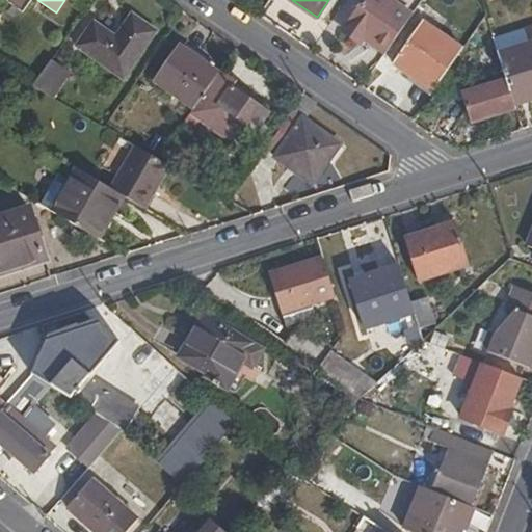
[(389,0),(365,0),(344,31),(362,43),(365,40),(369,34),(391,49),(413,17),(389,0)]
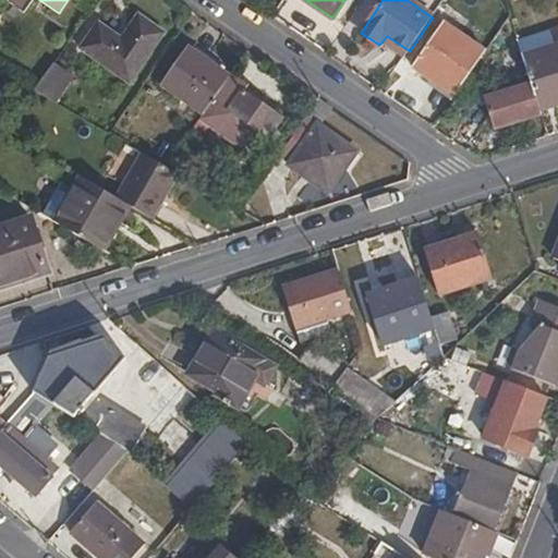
[(82,48),(131,83),(162,35),(137,17),(121,40),(97,24),(82,48)]
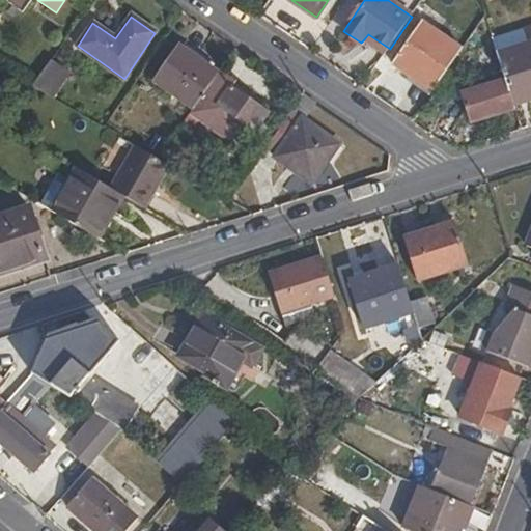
[(412,77),(434,91),(460,52),(421,26),(394,64),(412,77)]
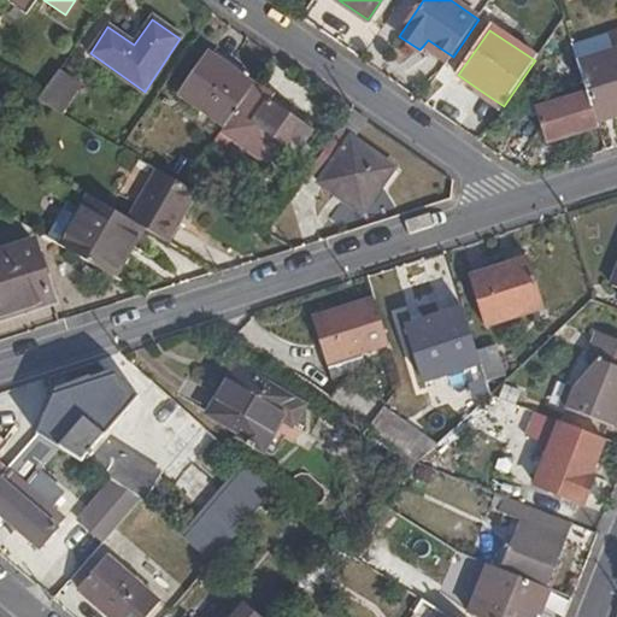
[(423,46),(448,63),(453,57),(428,40),(423,46)]
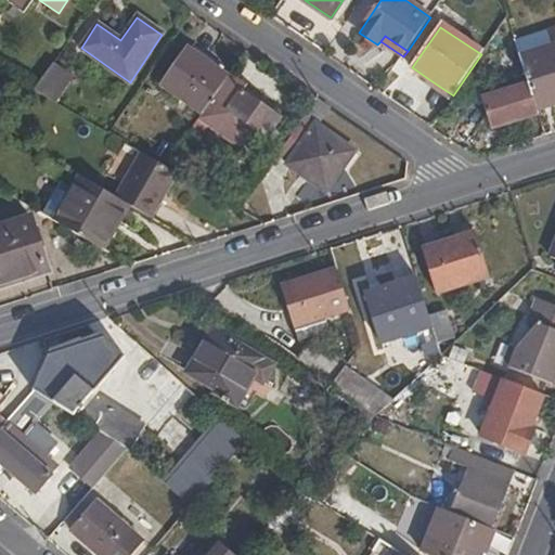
[(159,84),(202,112),(228,76),(185,47),(159,84)]
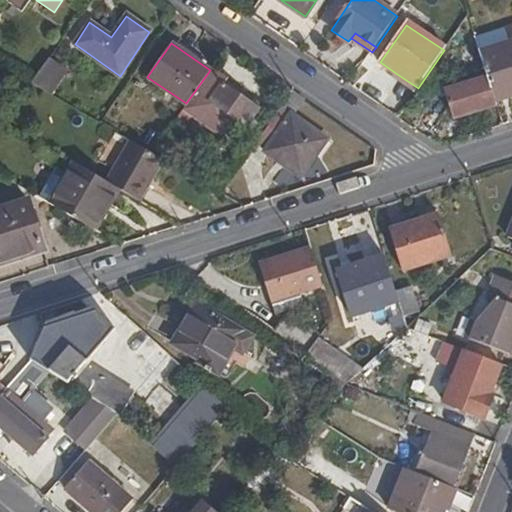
[(498,102),(511,97),(511,43),(482,53),(489,74),(498,102)]
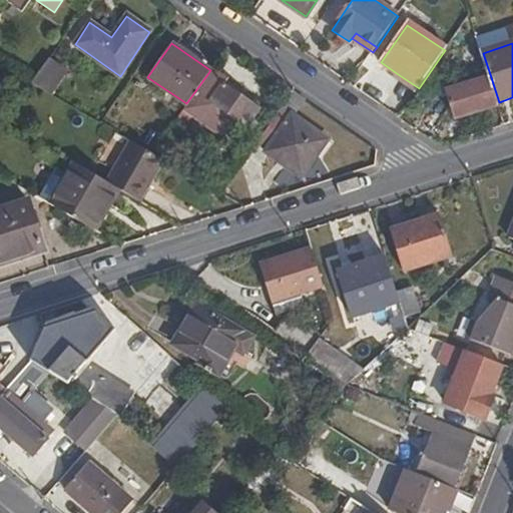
[(33,83),(52,94),(68,69),(51,57),(33,83)]
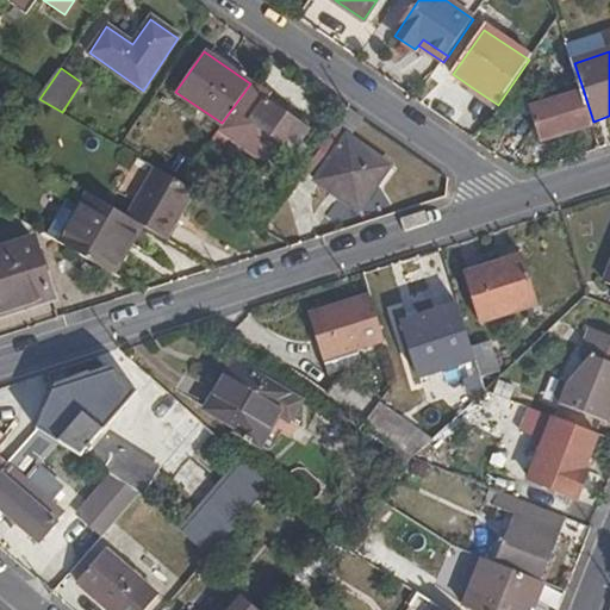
[(267,94),(251,85),(219,130),(262,162),(275,143),(291,153),(306,131),(263,101),(267,94)]
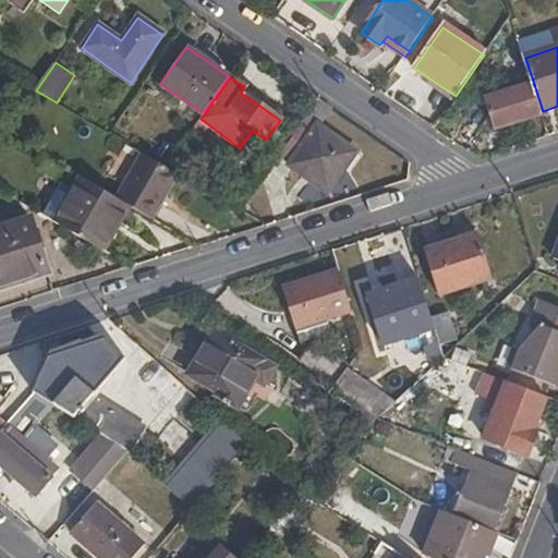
[(456,96),(433,81),(428,87),(450,104),(456,96)]
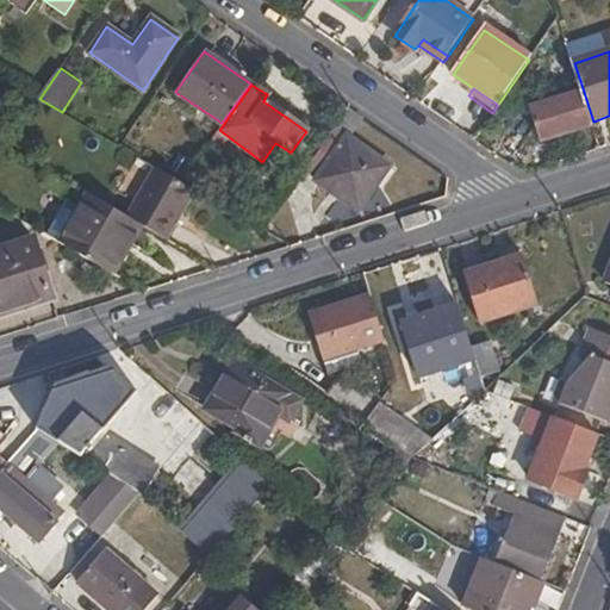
[(583,88),(531,105),(543,141),(593,124),(593,122),(583,88)]
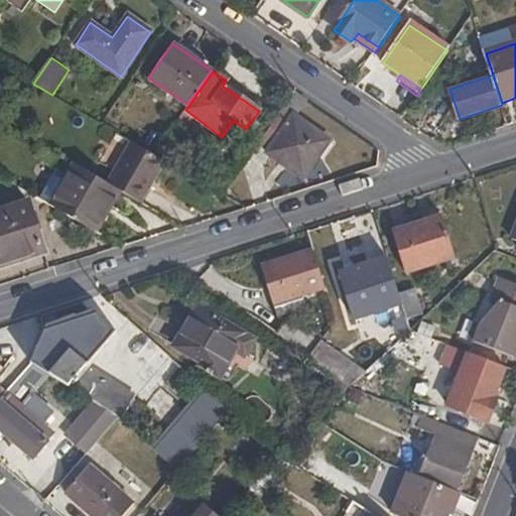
[(290,115),(304,124),(315,108),(302,98),(290,115)]
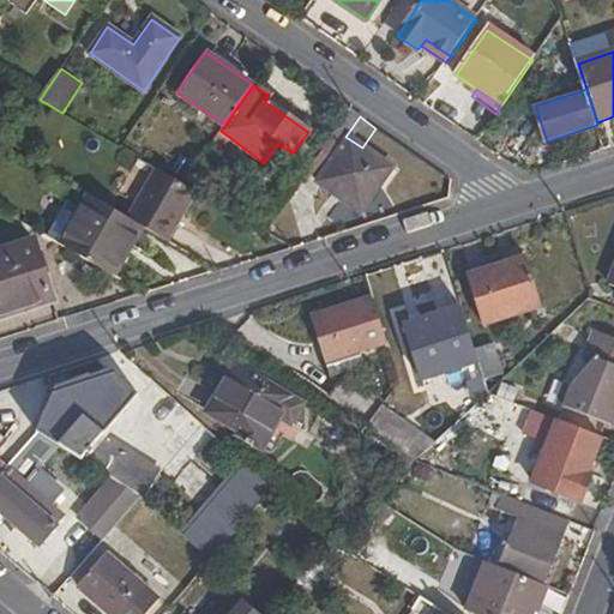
[(362,148),(345,137),(317,180),(353,204),(368,200),(391,167),(362,148)]
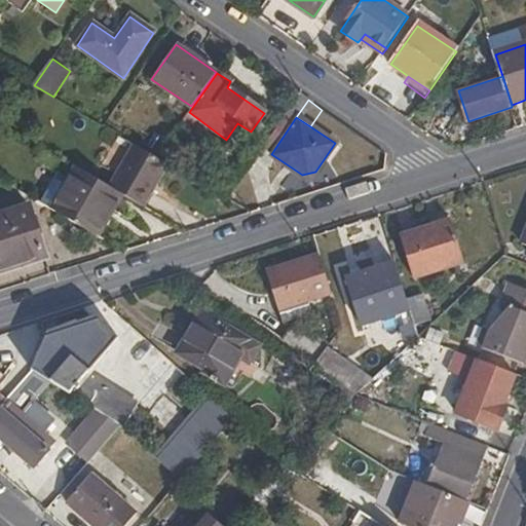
[(135,146),(109,189),(123,197),(142,210),(168,165),(156,158),(135,146)]
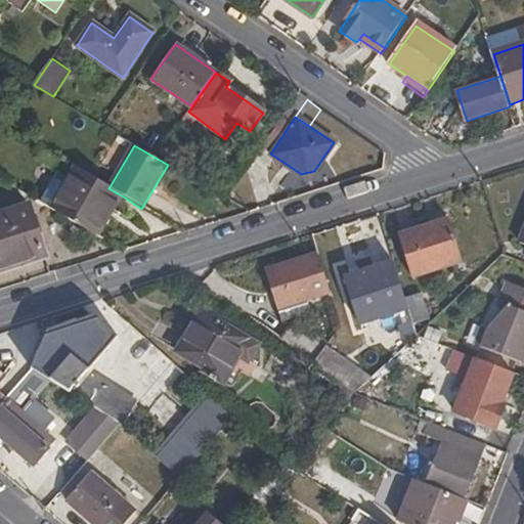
[(97,236),(123,197),(108,188),(76,169),(50,209),(97,236)]
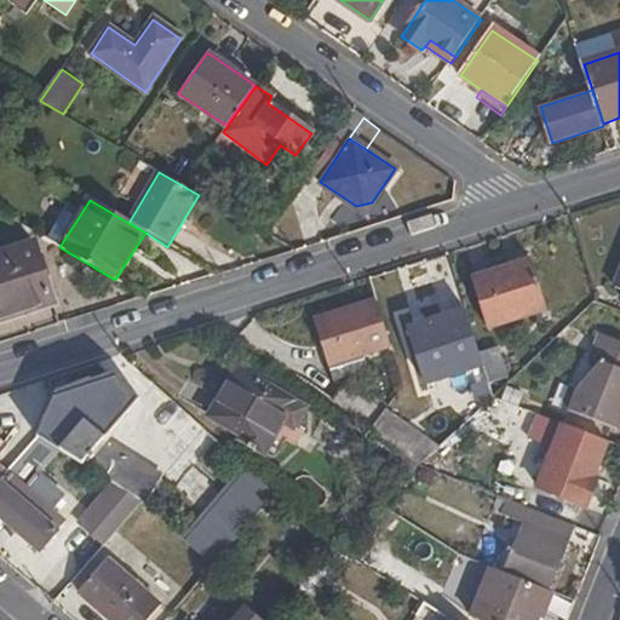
[(32,246),(0,256),(0,317),(50,303),(32,246)]
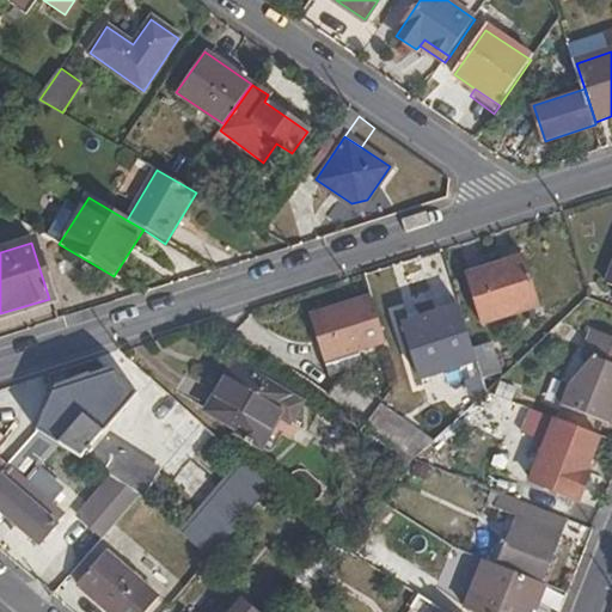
[(525,257),(466,275),(482,324),(540,305),(525,257)]
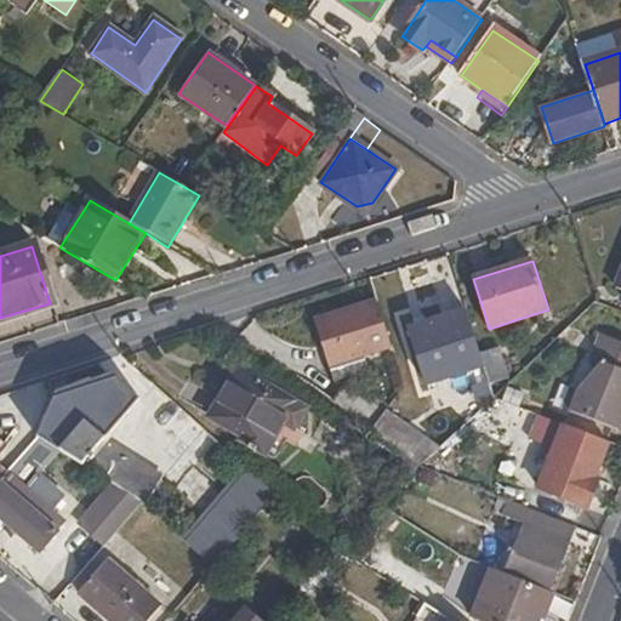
[(375,301),(353,308),(355,313),(317,326),(334,381),(369,370),(365,357),(391,349),(375,301)]
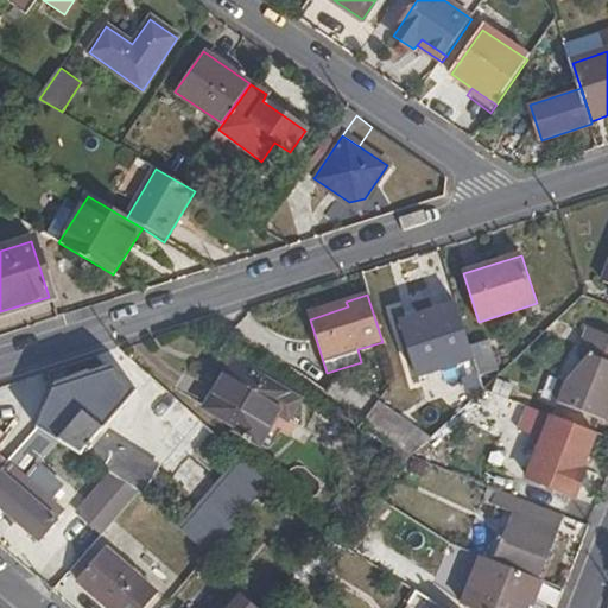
[(418,380),(422,379),(476,362),(472,347),(462,320),(405,339),(418,380)]
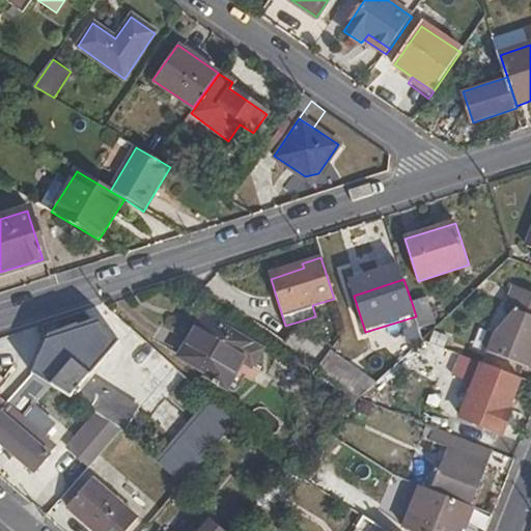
[(488,351),(528,366),(530,359),(530,294),(514,287),(506,307),(516,312),(495,336),(488,351)]
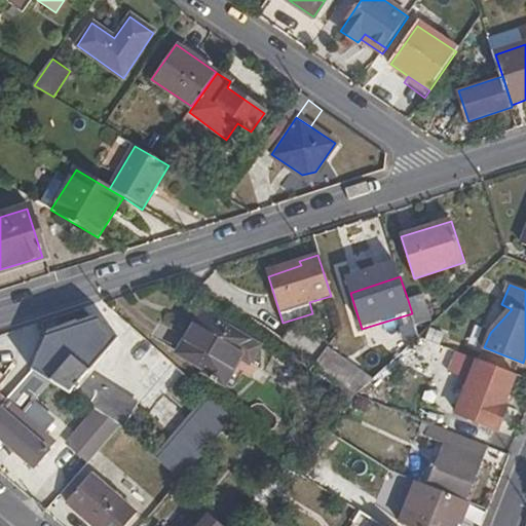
[(422,296),(408,300),(412,313),(416,327),(430,322),(422,296)]
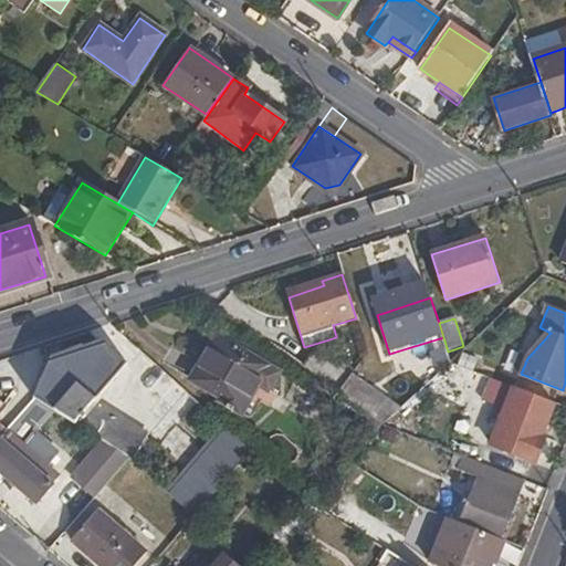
[(278,371),(217,337),(194,379),(223,396),(221,400),(242,411),(259,383),(268,388),(278,371)]
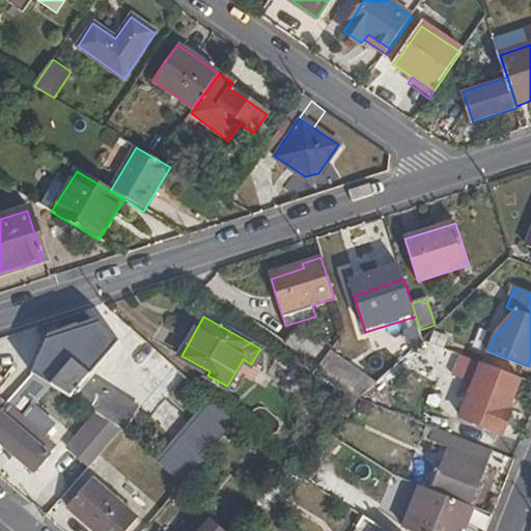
[(416,316),(368,331),(372,343),(404,334),(412,351),(423,340),(420,330),(416,316)]
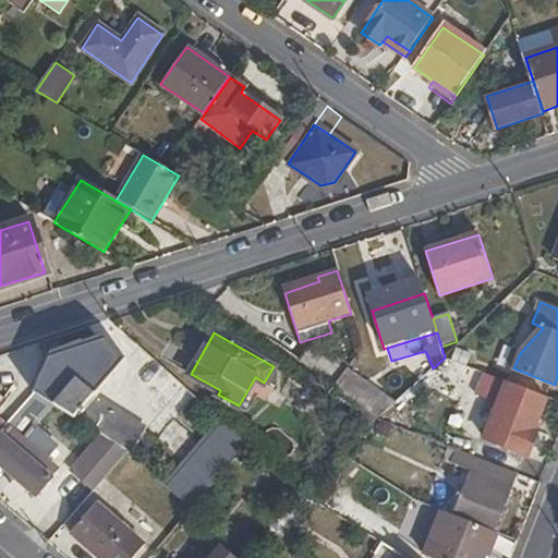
[(68,355),(45,365),(34,393),(94,432),(102,419),(84,408),(94,396),(125,361),(108,346),(89,353),(88,351),(70,360),(68,355)]
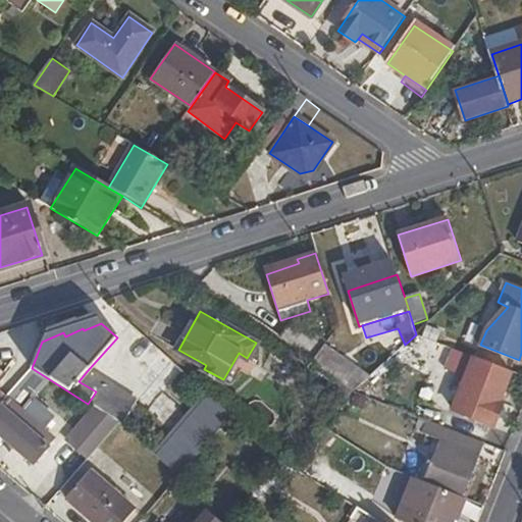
[(312,362),(356,392),(371,377),(325,345),(321,350),(312,362)]
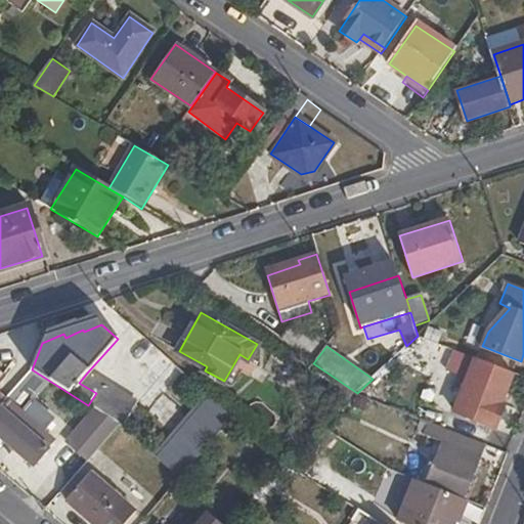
[(501,404),(514,375),(455,351),(449,369),(470,378),(465,390),(476,395),(474,401),(486,405),(488,399),(501,404)]
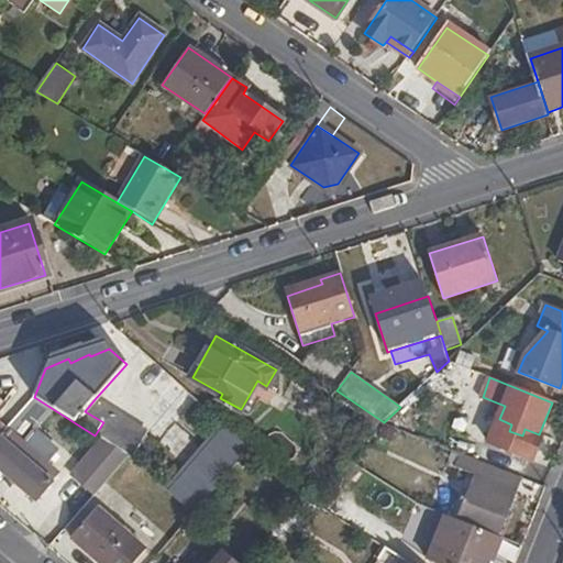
[(457,419),(482,428),(489,405),(466,396),(457,419)]
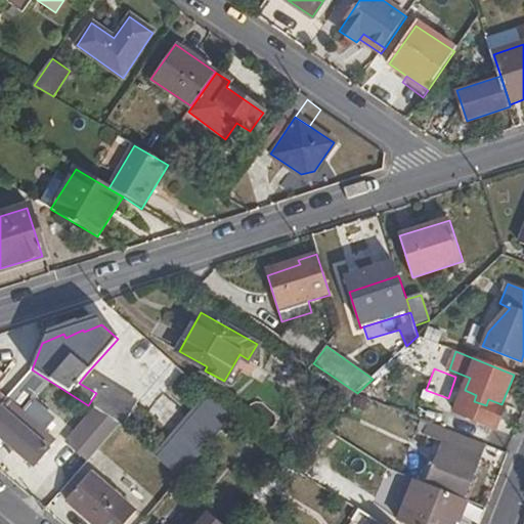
[(117,424),(136,401),(88,372),(79,383),(96,393),(88,405),(94,409),(117,424)]
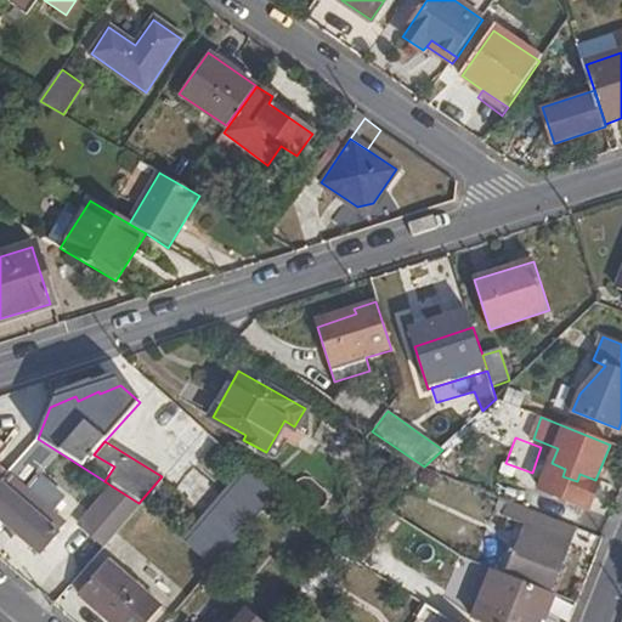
[(389,464),(411,479),(423,468),(399,451),(389,464)]
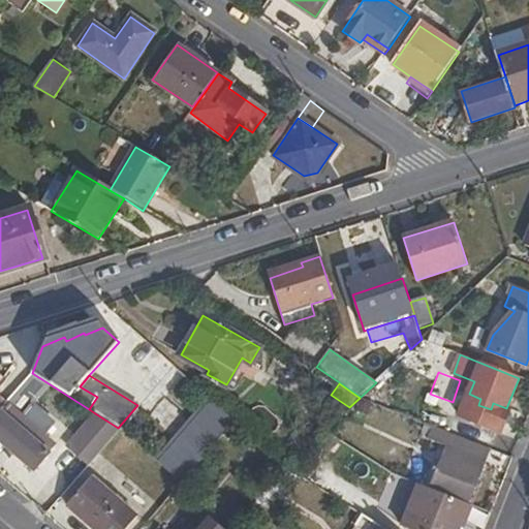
[(210,398),(155,461),(181,484),(236,422),(210,398)]
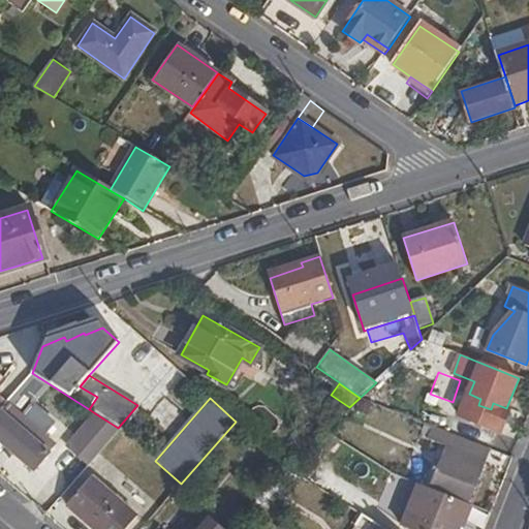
[(7,407),(0,415),(0,441),(33,470),(54,445),(7,407)]
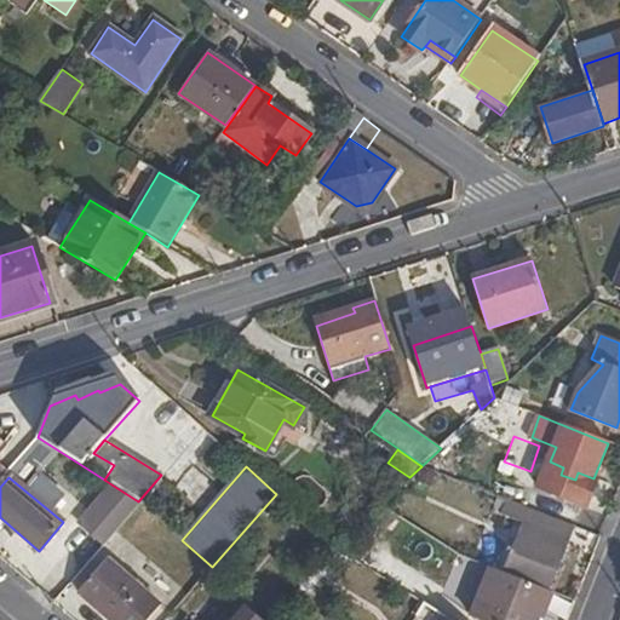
[(112,484),(79,523),(103,544),(138,501),(112,484)]
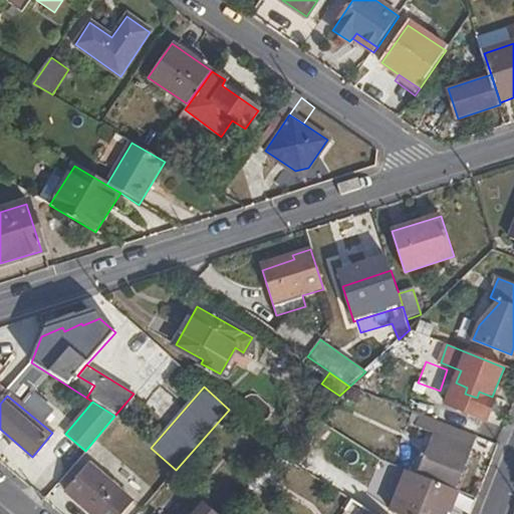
[(453,490),(474,436),(420,415),(415,426),(438,435),(422,478),(453,490)]
